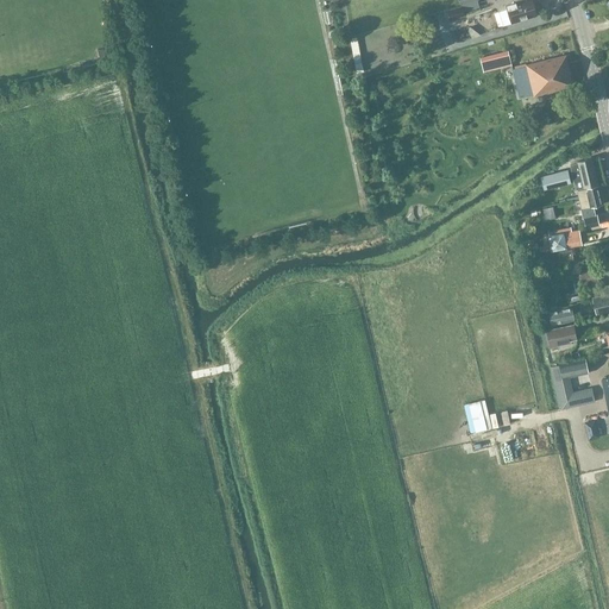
[(516,0),(497,0),(495,1),(498,12),(503,26),(510,24),(538,16),(532,0),(522,0),(518,1),(516,0)]
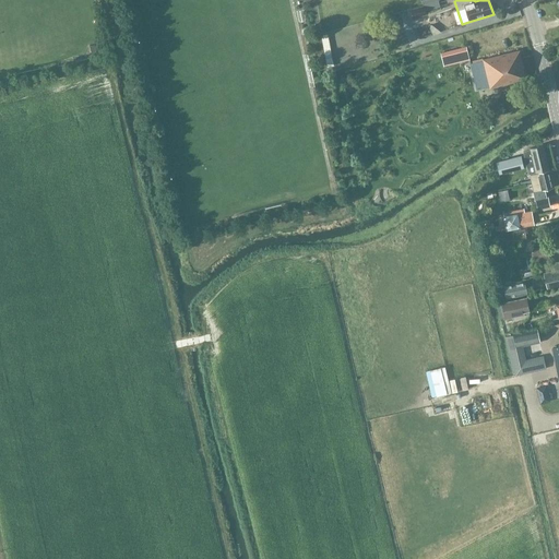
[(424,4),(412,9),(414,19),(427,14),(424,4)]
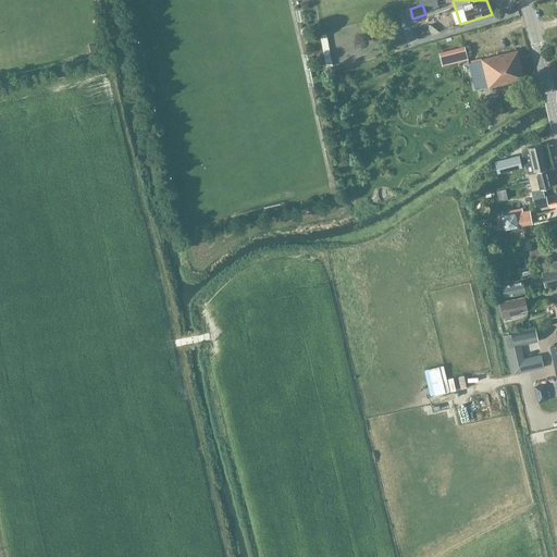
[(465,47),(446,51),(440,52),(442,65),(449,63),(468,60),(465,47)]
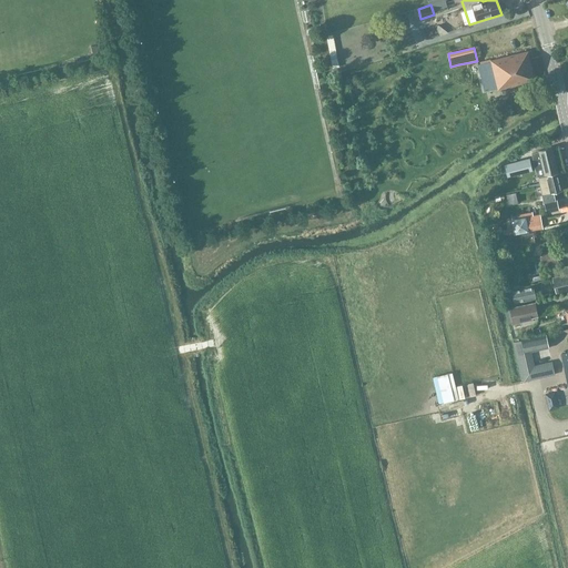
[(497,89),(535,80),(527,51),(490,60),(490,61),(477,64),(484,91),(497,88),(497,89)]
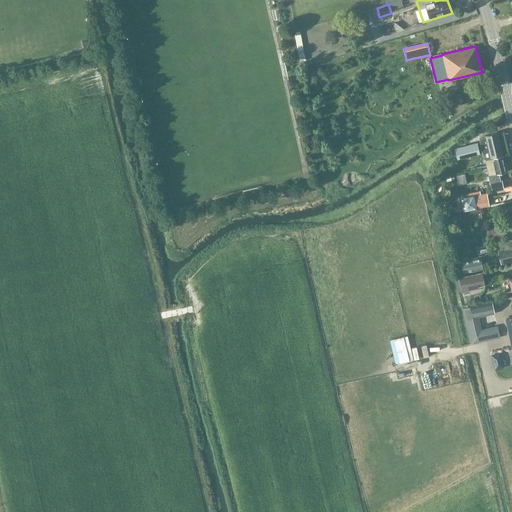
[(491,158),(502,155),(497,133),(486,136),(486,137),(479,139),(483,152),(489,151),(491,158)]
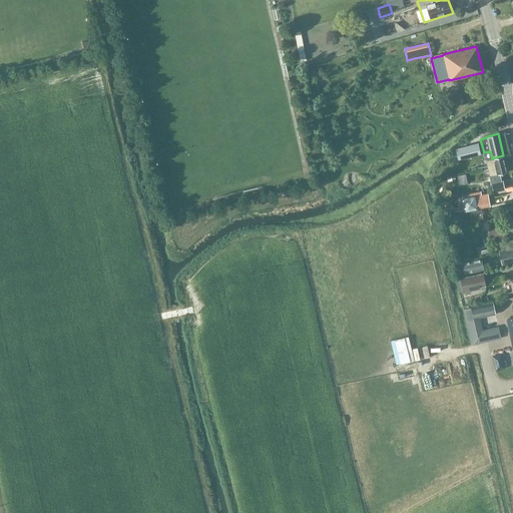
[(478,142),(460,146),(463,158),(481,153),(478,142)]
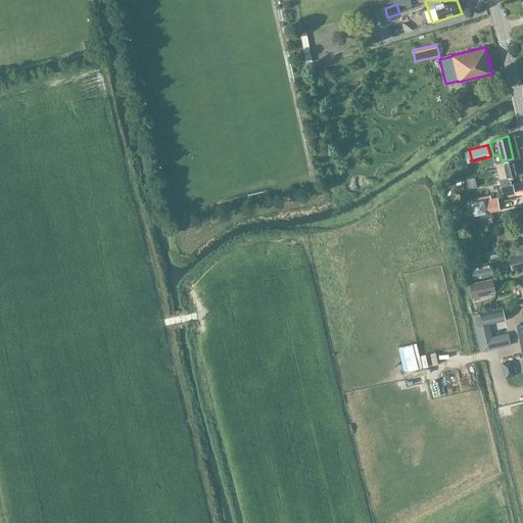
[(495,163),(497,172),(503,195),(515,193),(513,185),(512,185),(510,178),(517,176),(514,159),(495,163)]
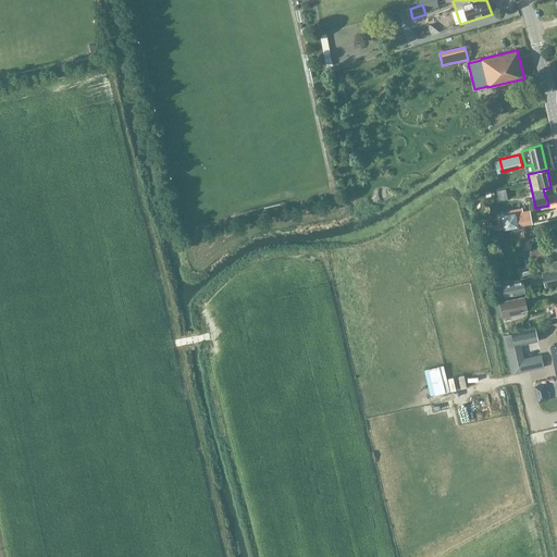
[(523,217),(516,218),(516,213),(502,215),(504,230),(532,223),(530,210),(522,211),(523,217)]
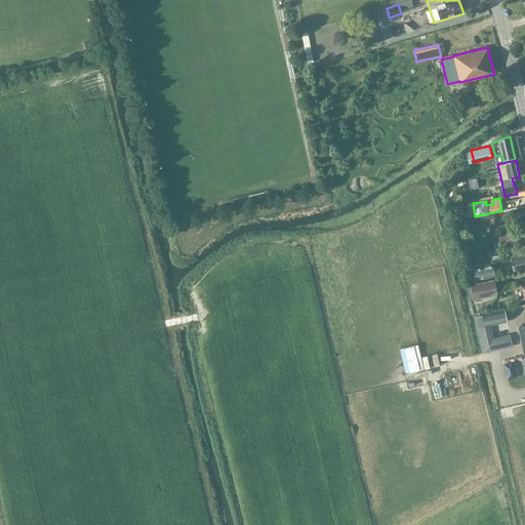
[(475,227),(474,225),(480,224),(481,226),(490,223),(489,215),(472,219),(460,225),(459,223),(452,225),(453,228),(456,235),(462,232),(465,236),(477,232),(475,227)]
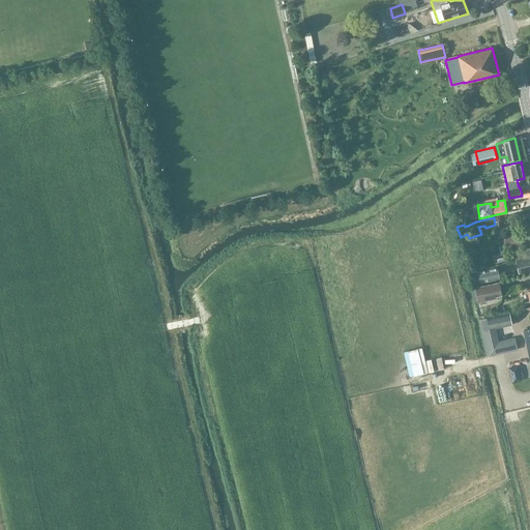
[(520,240),(519,237),(522,237),(521,231),(503,235),(505,243),(520,240)]
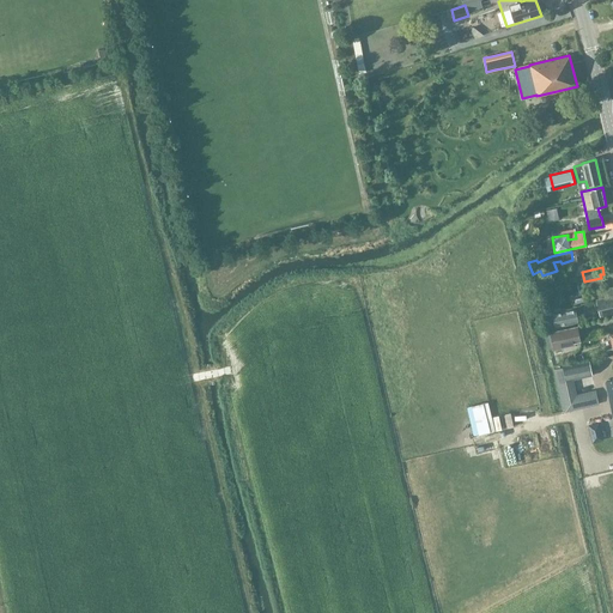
[(612,313),(612,296),(598,301),(601,316),(612,313)]
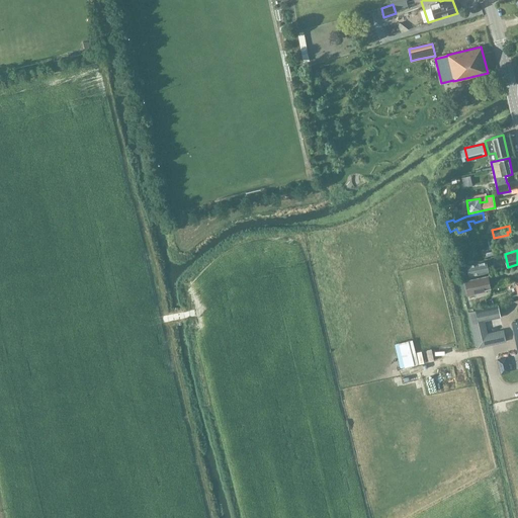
[(466,264),(467,269),(459,271),(461,278),(489,272),(486,260),(466,264)]
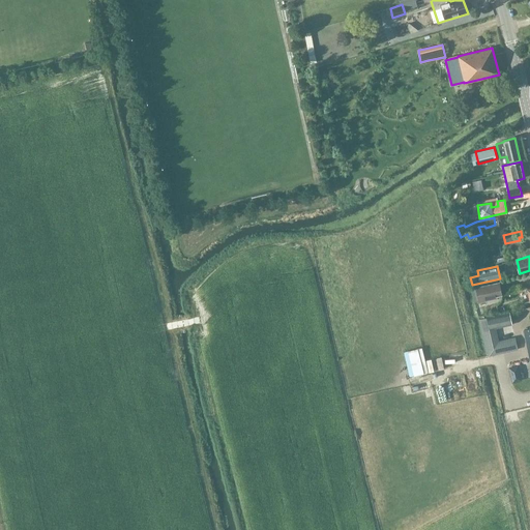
[(476,288),(478,300),(479,303),(496,300),(496,297),(501,295),(499,284),(476,288)]
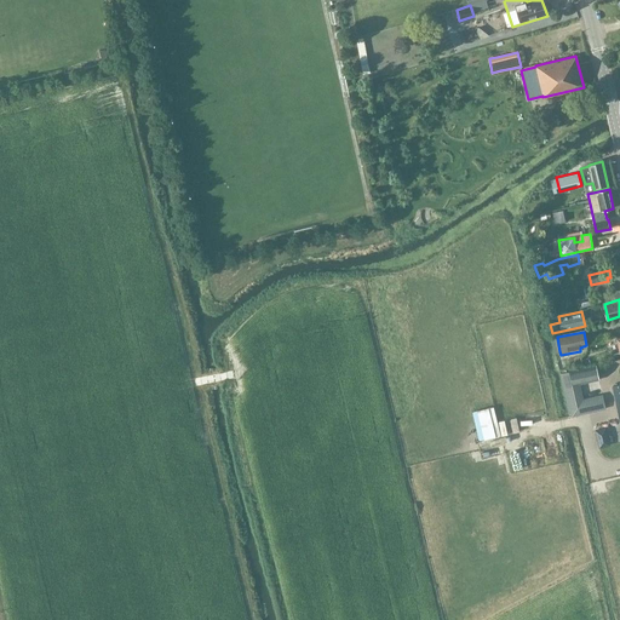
[(569,372),(560,374),(569,417),(606,409),(603,397),(581,402),(577,385),(598,380),(596,366),(595,366),(569,372)]
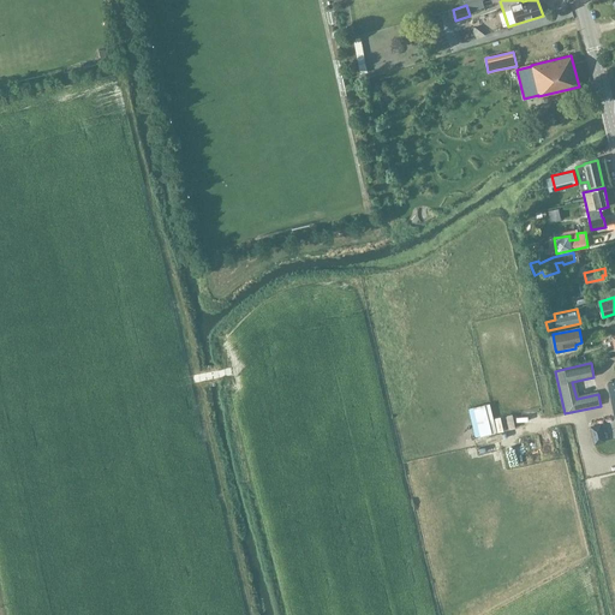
[(485,416),(489,430),(501,427),(497,412),(485,416)]
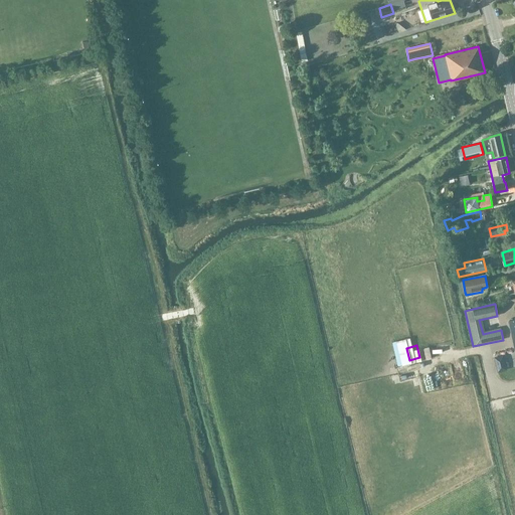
[(498,363),(509,362),(507,348),(496,350),(498,363)]
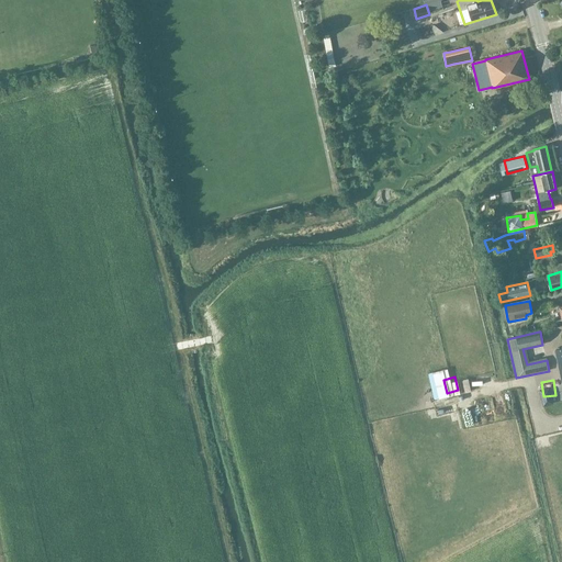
[(540,383),(534,384),(537,401),(544,400),(540,383)]
